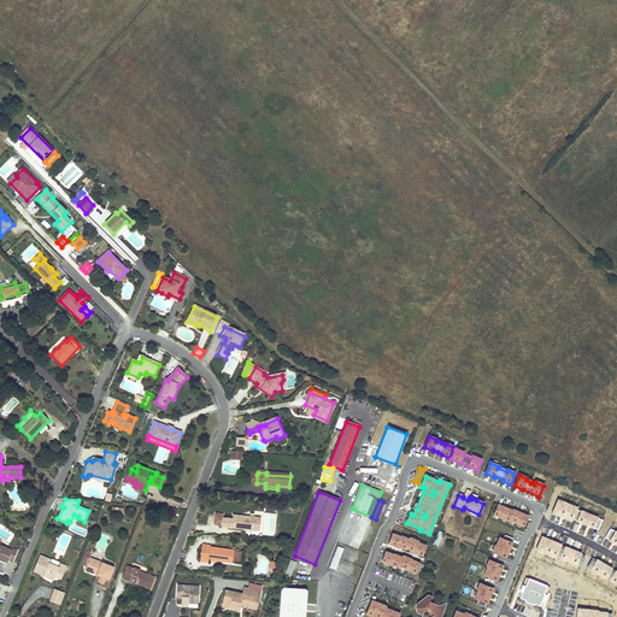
[(558,501),(552,516),(557,517),(557,516),(566,521),(566,522),(571,524),(573,521),(593,529),(594,529),(598,532),(603,522),(598,519),(581,512),(581,513),(576,511),(577,510),(558,501)]
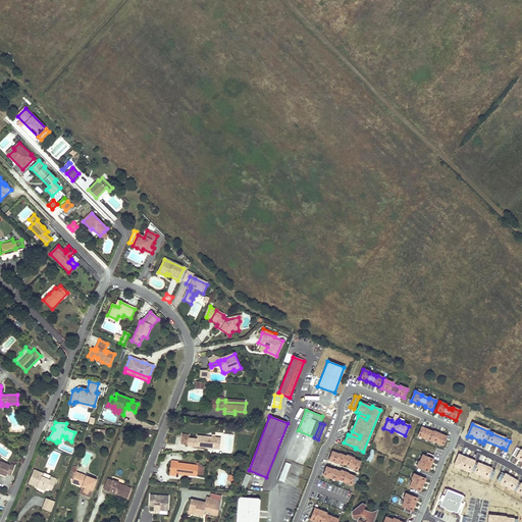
[(426,430),(421,427),(417,436),(430,441),(430,440),(442,446),(447,437),(440,435),(438,439),(437,439),(439,434),(434,432),(433,433),(428,430),(426,435),(424,434),(426,430)]
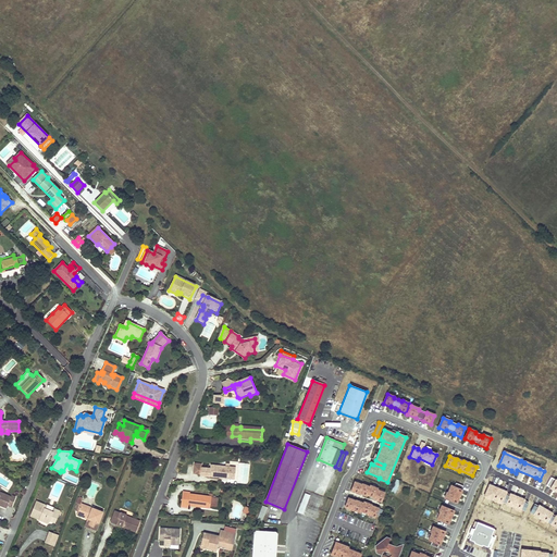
[(210,467),(205,467),(200,466),(199,475),(203,475),(219,477),(219,474),(229,475),(229,478),(234,479),(235,466),(229,466),(230,462),(225,462),(225,466),(210,463),(210,465),(210,467)]
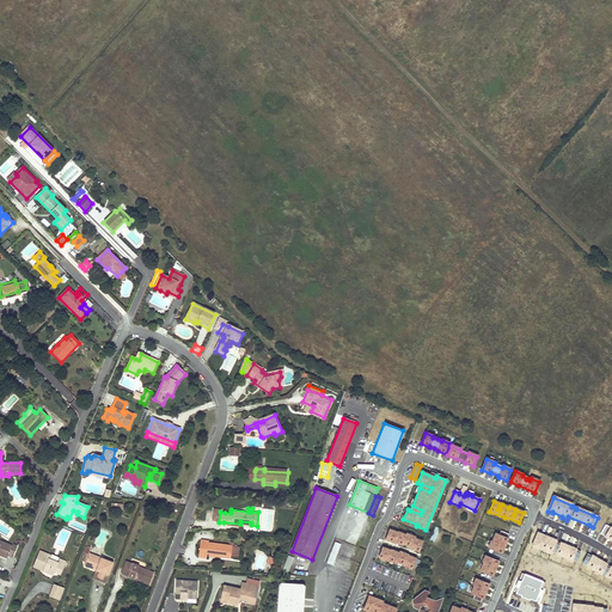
[(611,530),(610,528),(605,526),(600,536),(605,538),(611,543),(611,530)]
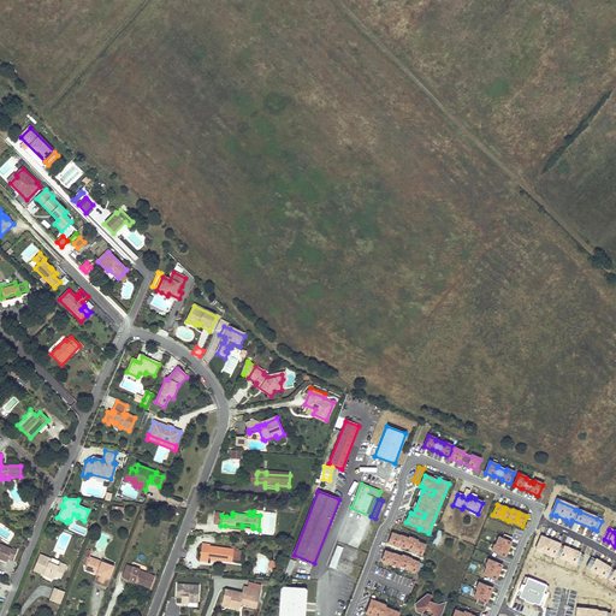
[(400,537),(391,533),(388,544),(396,546),(404,549),(406,548),(413,551),(413,552),(421,556),(425,545),(416,543),(416,540),(409,538),(408,539),(400,535),(400,537)]
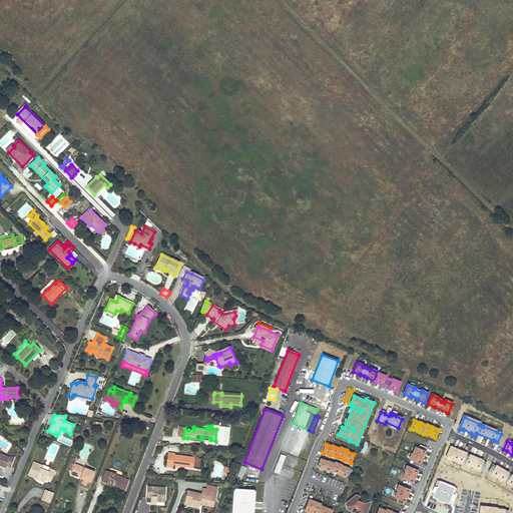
[(411,454),(409,460),(421,464),(426,452),(425,452),(426,449),(420,446),(418,449),(415,448),(412,455),(411,454)]
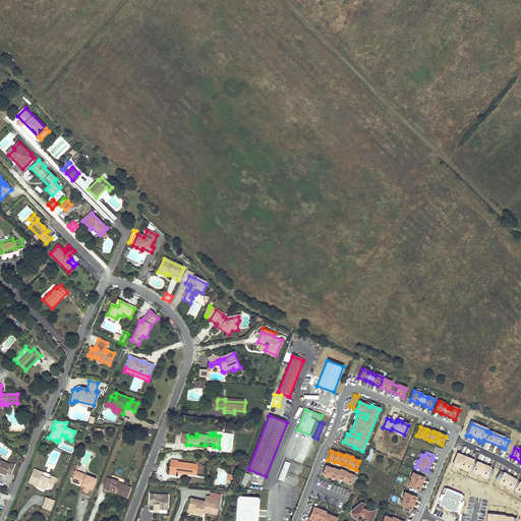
[(462,455),(458,453),(453,465),(469,472),(469,470),(473,472),(486,478),(486,477),(490,479),(494,471),(490,469),(476,463),(476,464),(473,462),(474,460),(470,458),(469,460),(461,456),(462,455)]
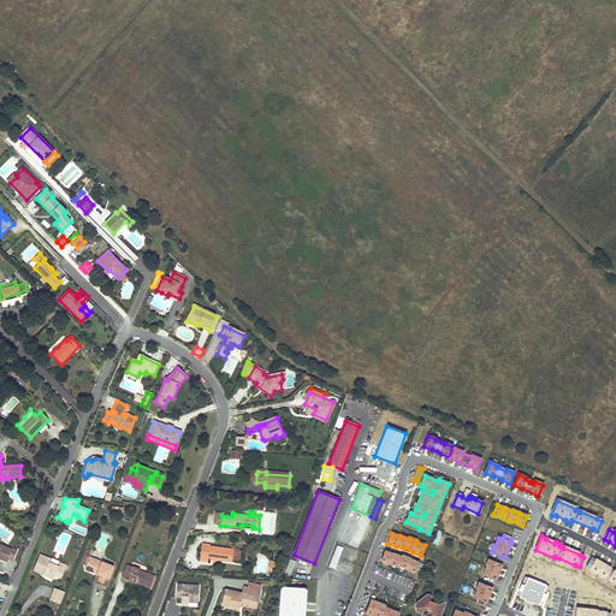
[(232,562),(234,561),(241,562),(242,551),(235,550),(211,548),(211,545),(202,544),(201,554),(209,555),(209,558),(232,562)]
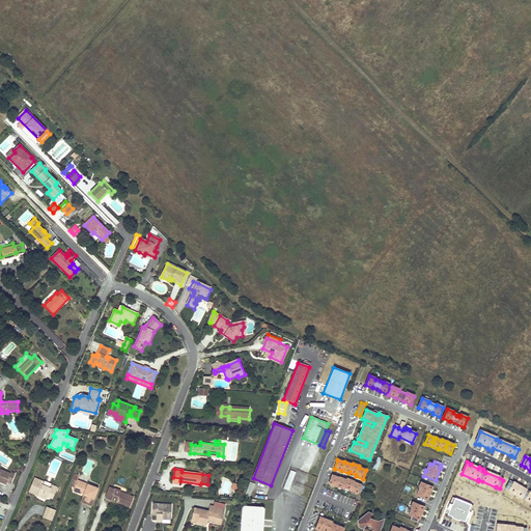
[(290,470),(283,488),(288,491),(296,472),(290,470)]
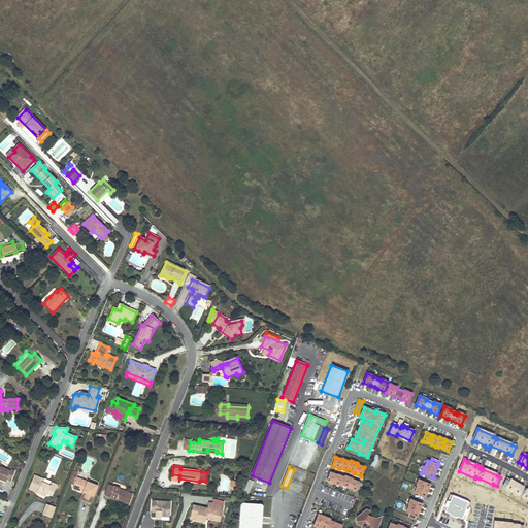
[(7,480),(8,481),(10,482),(14,472),(10,471),(9,473),(3,469),(1,472),(0,471),(0,480),(5,482),(7,480)]
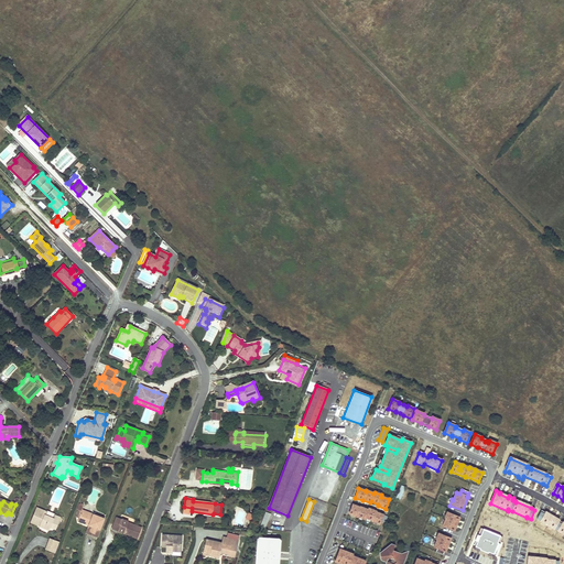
[(307,522),(320,525),(326,503),(320,501),(318,505),(314,503),(307,522)]
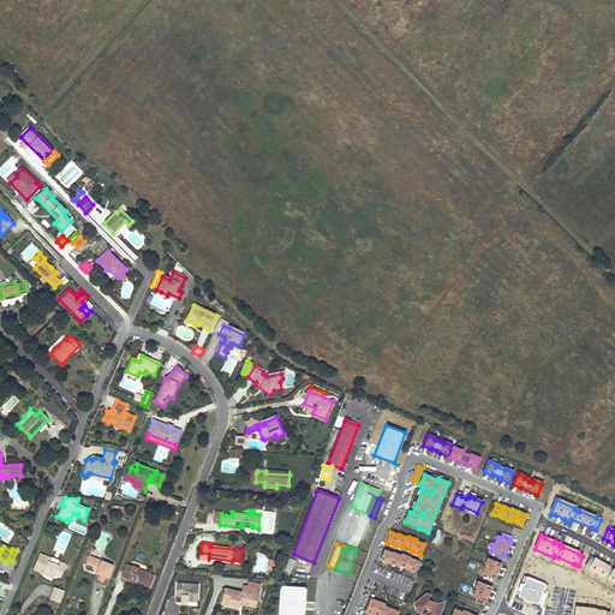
[(383,550),(380,561),(388,563),(389,563),(396,567),(398,565),(405,568),(405,569),(413,572),(417,562),(408,560),(410,557),(401,555),(400,556),(393,553),(392,554),(383,550)]
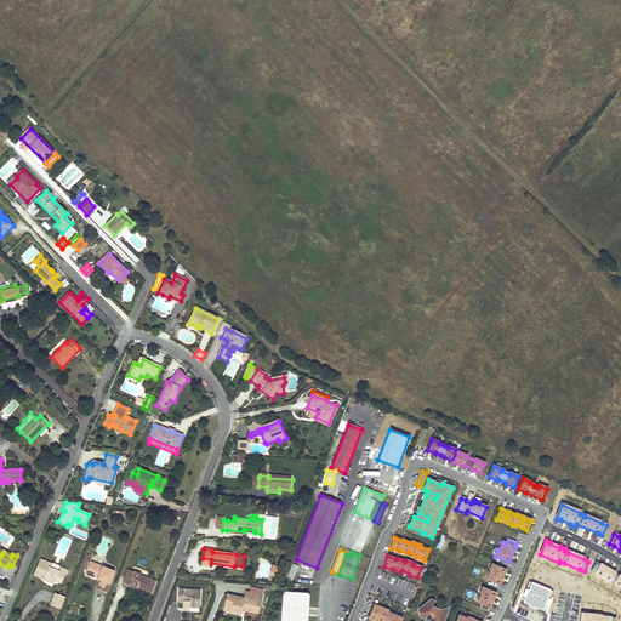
[(39,559),(33,573),(43,576),(41,580),(51,584),(52,581),(53,577),(61,581),(66,570),(58,567),(60,567),(51,563),(50,564),(39,559)]
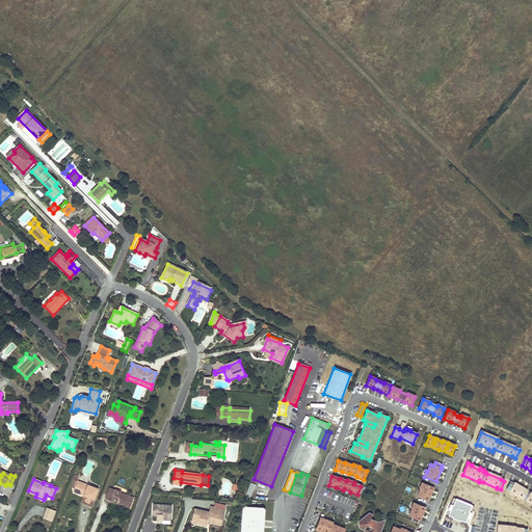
[(74,481),(71,488),(73,489),(83,494),(82,497),(85,498),(82,504),(89,507),(97,488),(77,481),(76,482),(74,481)]
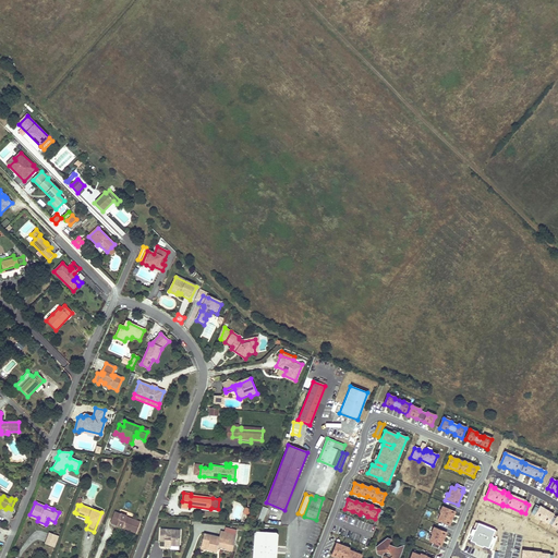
[(557,519),(556,518),(553,517),(553,516),(540,508),(535,506),(531,514),(534,517),(547,525),(548,524),(552,526),(557,530),(557,519)]
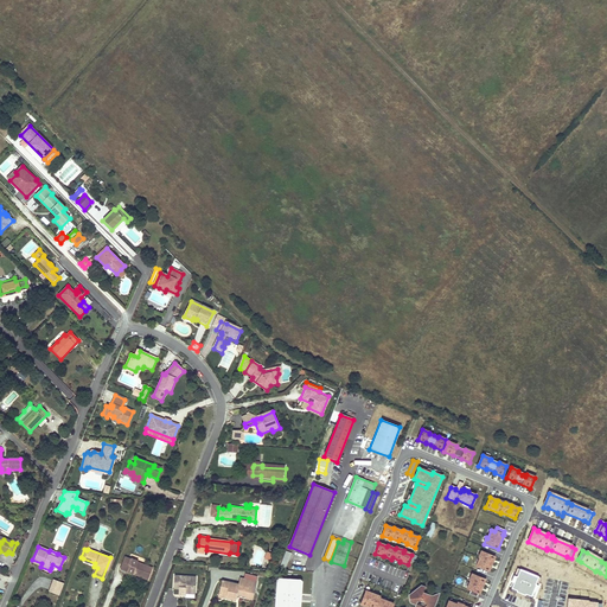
[(286,569),(292,553),(286,551),(280,567),(286,569)]
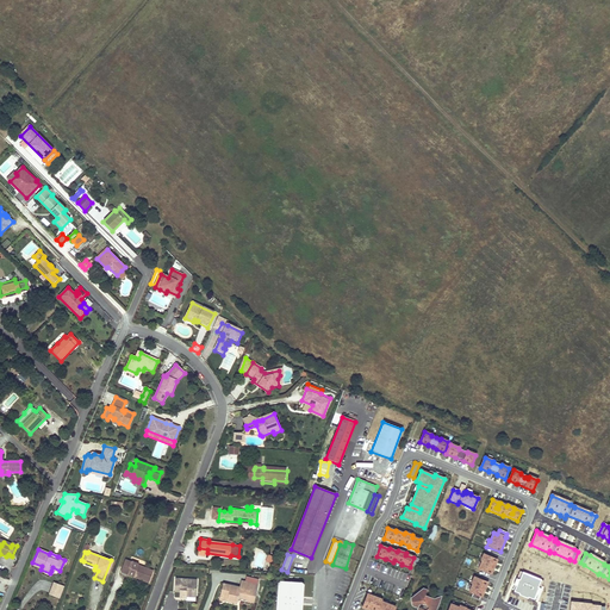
[(497,561),(483,555),(480,561),(481,561),(478,570),(491,574),(497,561)]
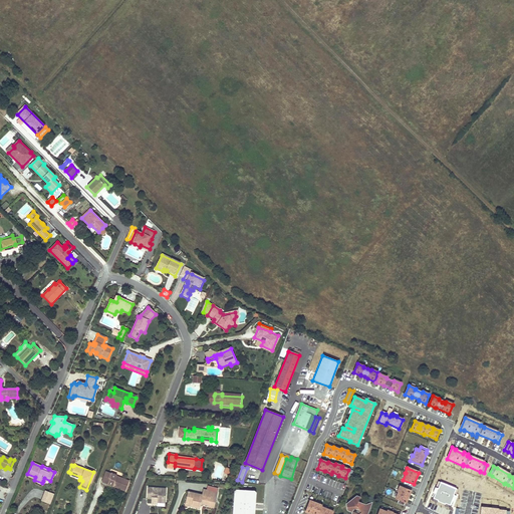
[(114,478),(115,477),(115,476),(105,472),(102,478),(108,480),(106,486),(123,493),(127,483),(114,478)]
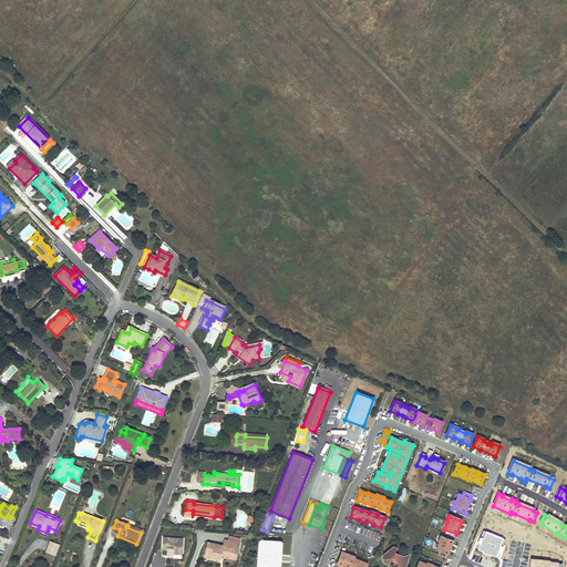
[(480,538),(477,544),(480,545),(477,550),(482,553),(482,554),(490,557),(491,556),(495,558),(498,553),(498,550),(502,552),(503,548),(501,547),(503,540),(485,533),(482,539),(480,538)]
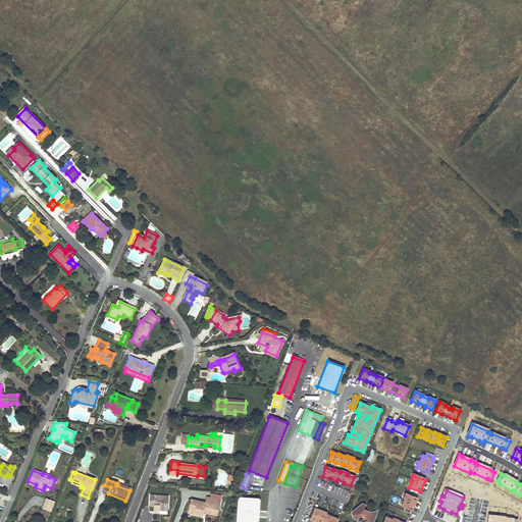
[(168,497),(150,494),(149,507),(159,508),(158,511),(167,511),(168,497)]
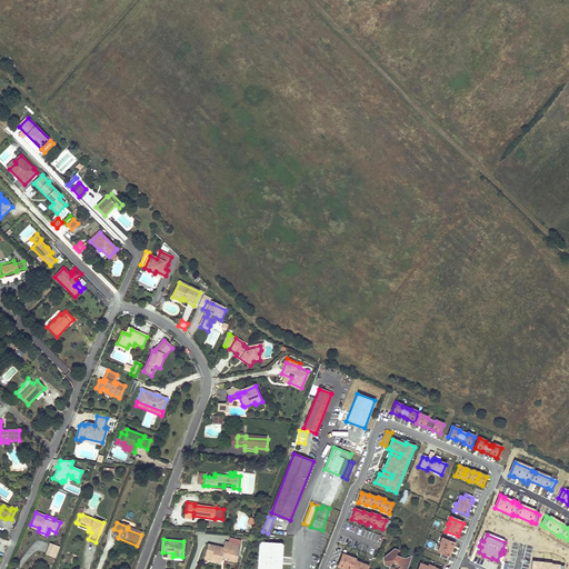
[(439,558),(447,561),(448,557),(449,558),(455,545),(441,539),(439,545),(440,545),(437,552),(440,555),(439,558)]
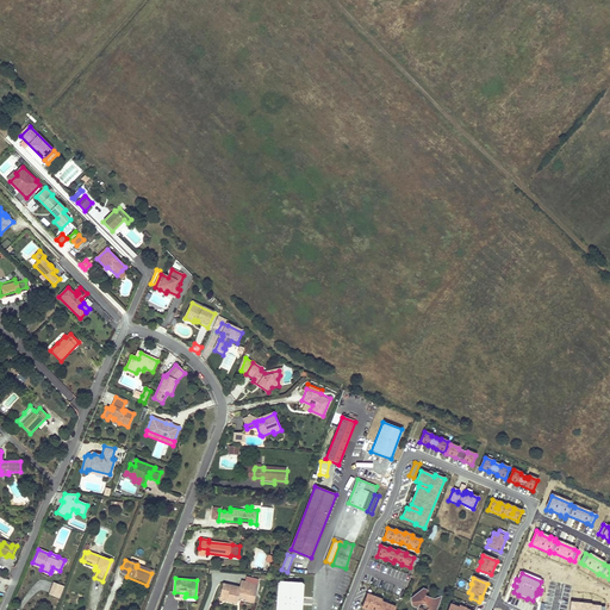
[(237,587),(221,584),(218,601),(225,602),(225,598),(236,601),(236,598),(246,599),(246,602),(251,603),(255,584),(238,580),(237,587)]
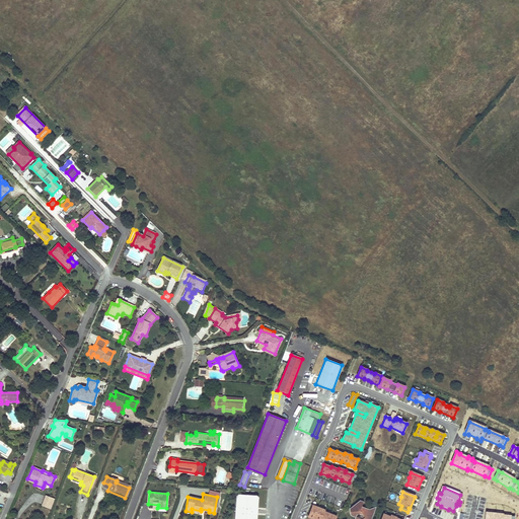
[(233,518),(255,518),(257,498),(255,496),(238,494),(236,496),(233,518)]
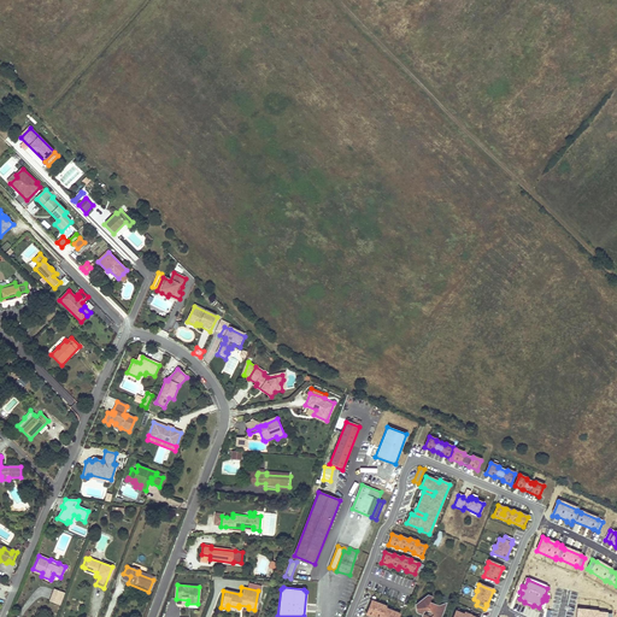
[(62,594),(53,591),(50,601),(58,605),(62,594)]
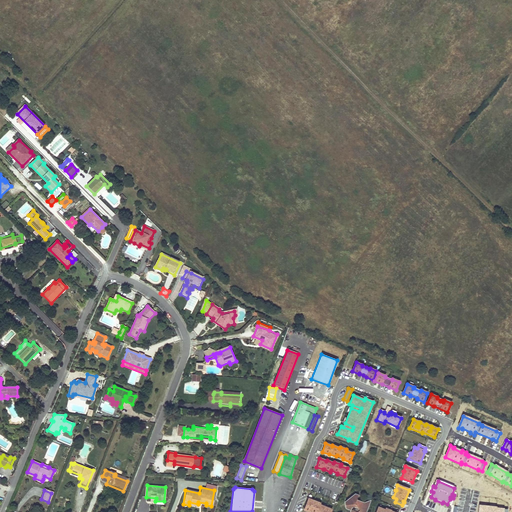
[(347,500),(346,501),(345,502),(346,508),(350,510),(351,509),(351,507),(355,507),(354,510),(357,511),(356,511),(365,511),(366,511),(366,504),(364,503),(356,500),(358,495),(355,494),(352,497),(351,496),(350,498),(349,497),(349,500),(348,499),(347,500)]
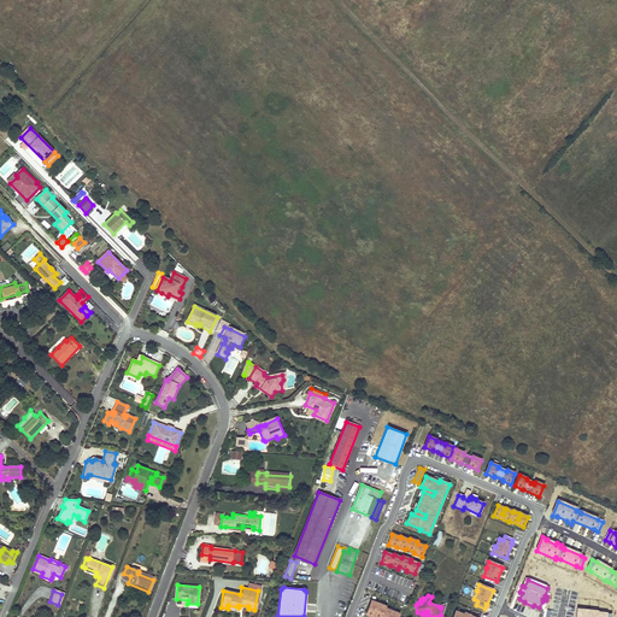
[(386,607),(371,601),(365,615),(370,616),(371,616),(372,616),(374,616),(398,616),(399,615),(385,609),(386,607)]
